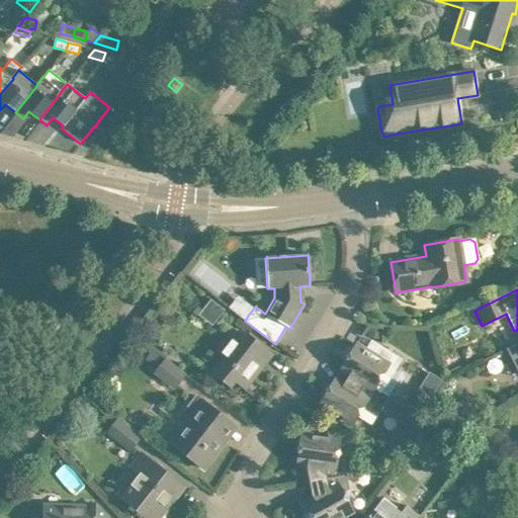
[(211,298),(205,306),(220,317),(226,309),(211,298)]
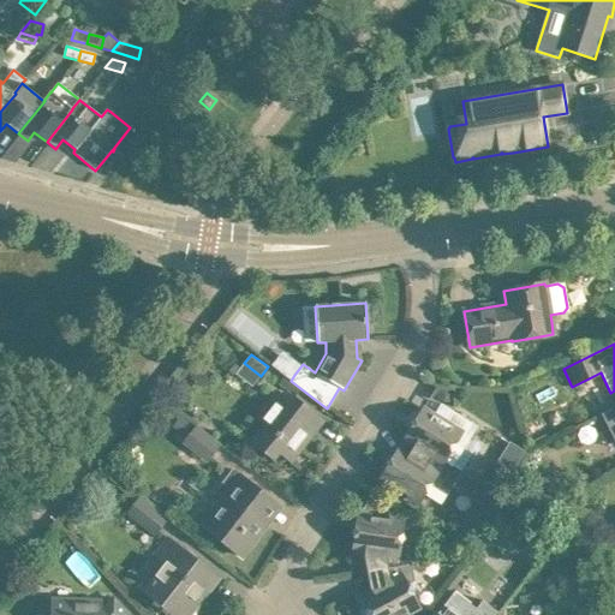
[(285,377),(279,386),(290,394),(292,392),(297,395),(302,389),(291,381),(285,377)]
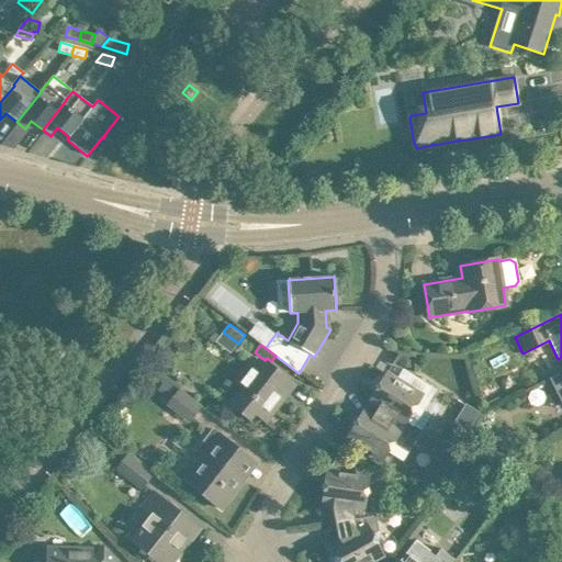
[(400,358),(400,369),(413,369),(413,358),(400,358)]
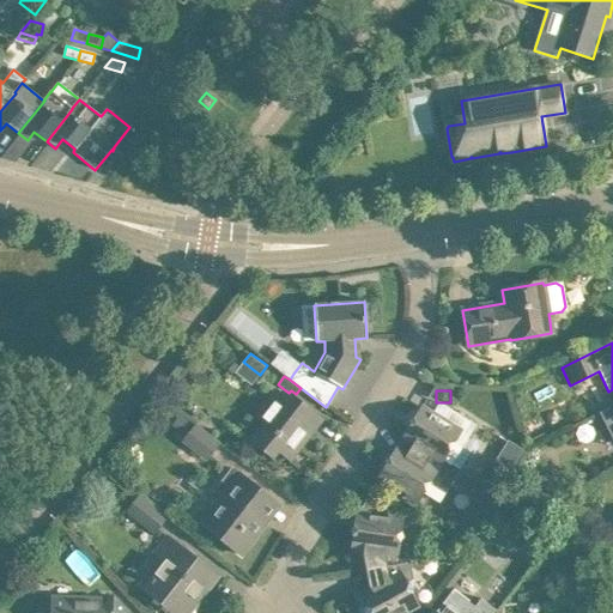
[(265,422),(250,441),(273,457),(278,451),(291,461),(322,420),(292,396),(289,401),(277,392),(269,400),(277,406),(265,422)]
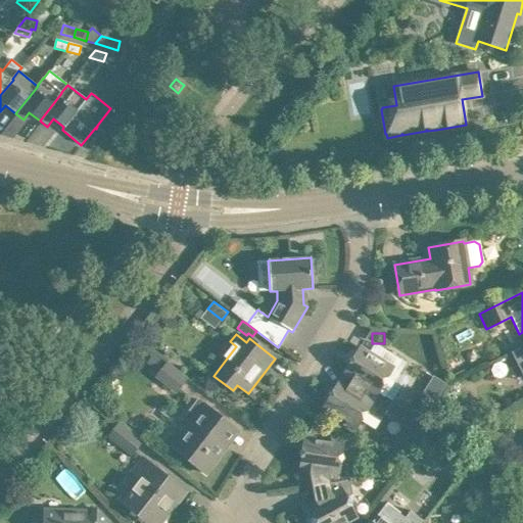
[(394,383),(407,363),(384,349),(378,360),(359,348),(344,373),(392,401),(401,387),(394,383)]
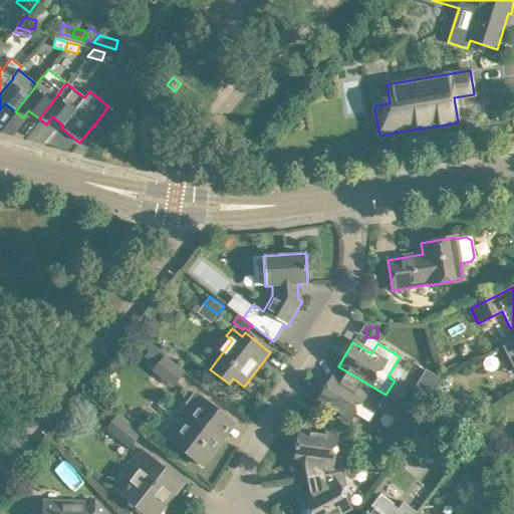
[(513,343),(502,349),(513,373),(513,343)]
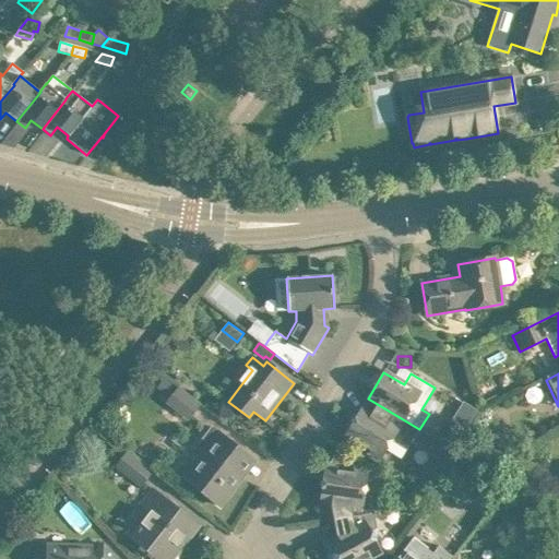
[(163,380),(156,390),(166,397),(174,389),(163,380)]
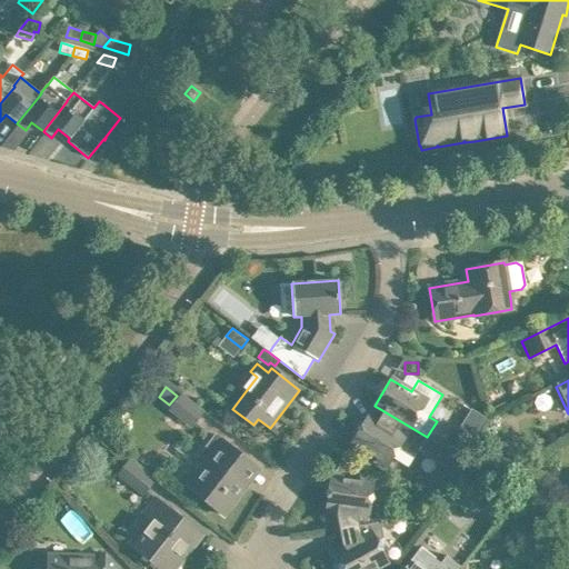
[(501,388),(485,397),(491,411),(508,403),(501,388)]
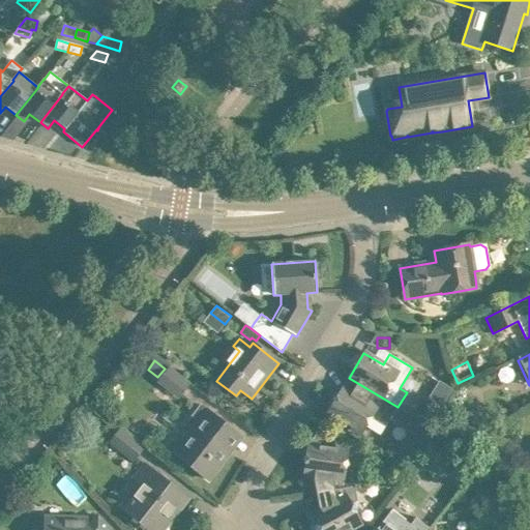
[(169,367),(158,381),(179,398),(190,383),(169,367)]
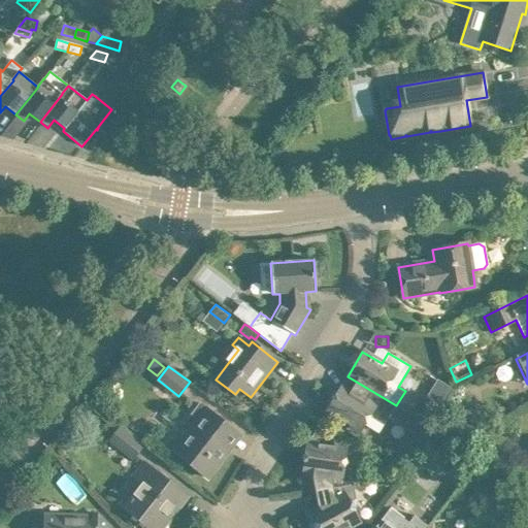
[(348,376),(326,410),(360,432),(369,417),(384,425),(388,419),(413,434),(421,421),(396,405),(348,376)]
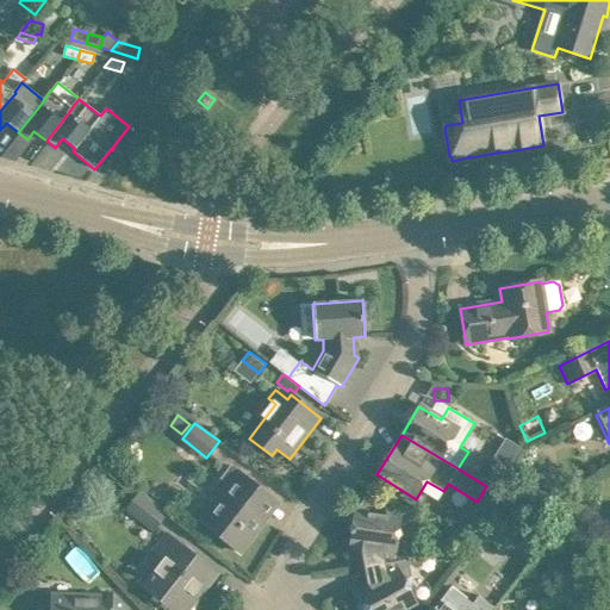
[(498,447),(489,464),(505,474),(515,458),(498,447)]
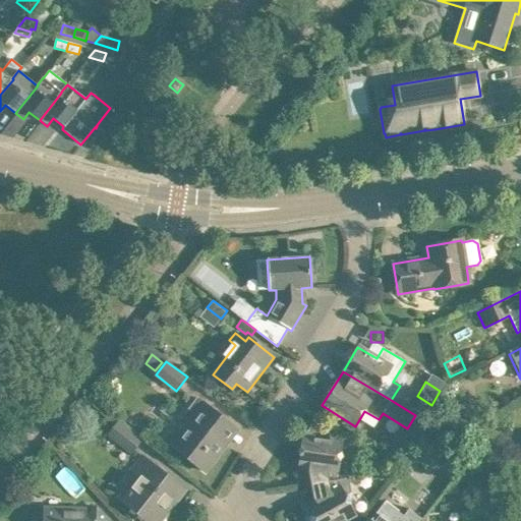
[(190,428),(175,449),(205,472),(226,445),(237,429),(228,422),(204,403),(196,398),(188,409),(194,414),(186,425),(190,428)]
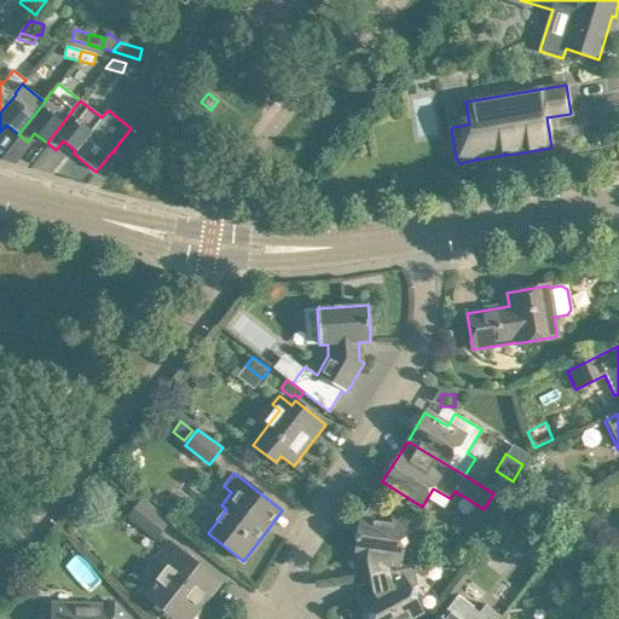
[(139,501),(128,516),(156,538),(168,524),(139,501)]
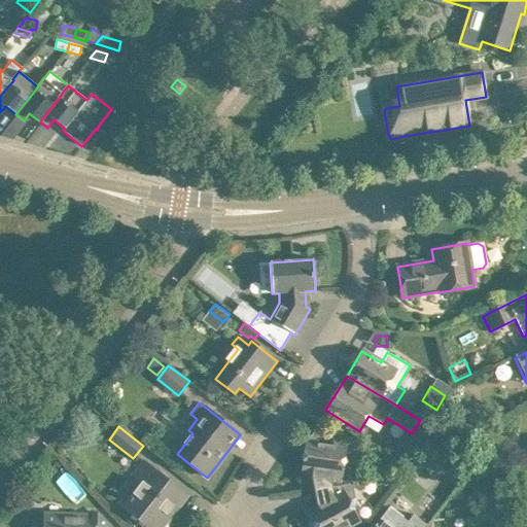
[(459,432),(450,438),(455,447),(464,441),(459,432)]
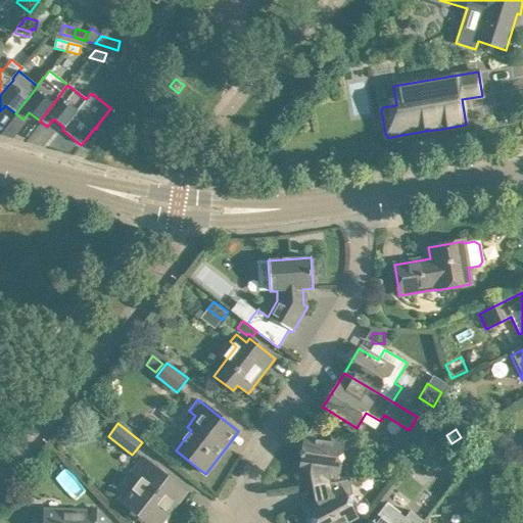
[(340,464),(342,444),(303,438),(299,467),(310,469),(313,486),(349,479),(347,465),(340,464)]
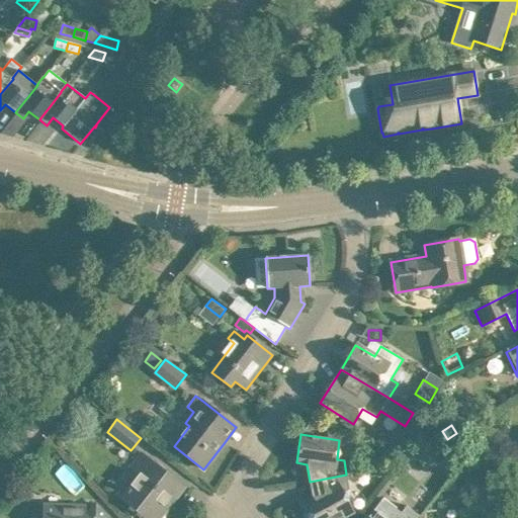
[(145,517),(160,517),(174,500),(184,487),(142,453),(130,468),(139,476),(120,499),(145,517)]
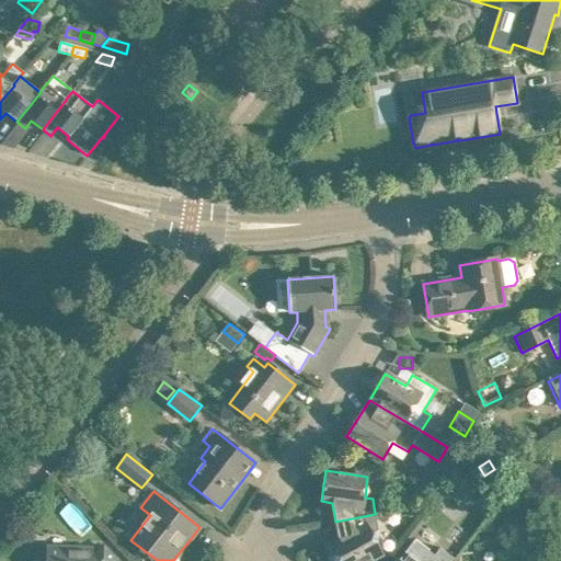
[(339,540),(330,546),(338,560),(369,560),(381,553),(371,534),(378,530),(375,514),(335,522),(339,540)]
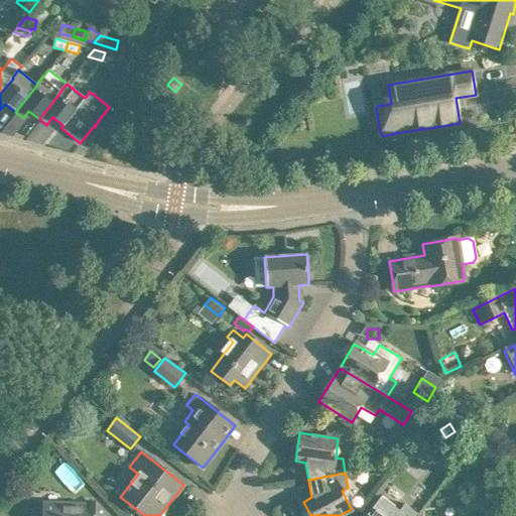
[(381,496),(366,515),(416,515),(417,514),(401,502),(397,508),(381,496)]
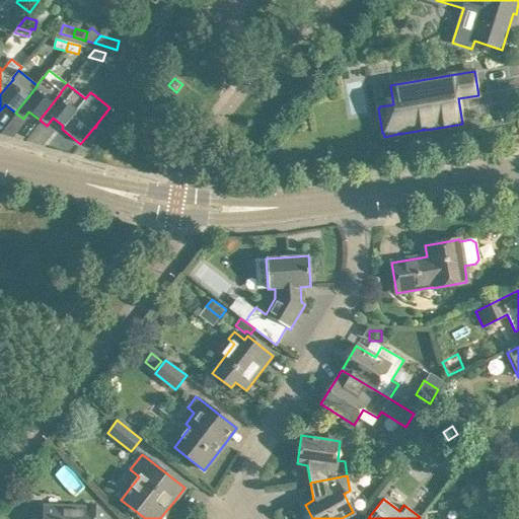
[(43,518),(108,518),(95,506),(93,508),(44,506),(43,518)]
